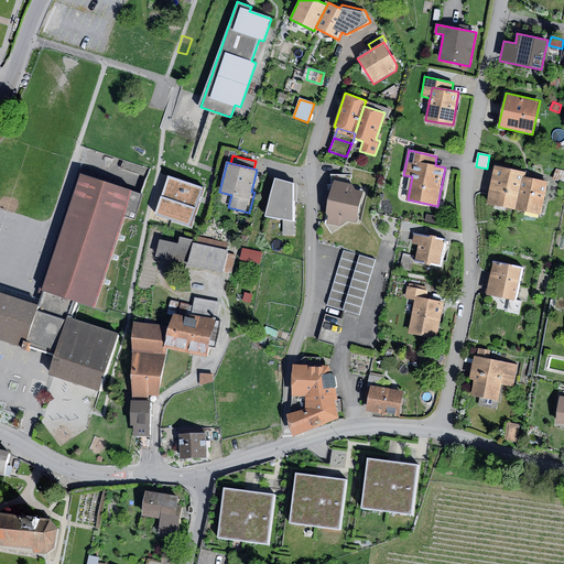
[(517,210),(524,177),(524,173),(495,166),(487,204),(517,210)]
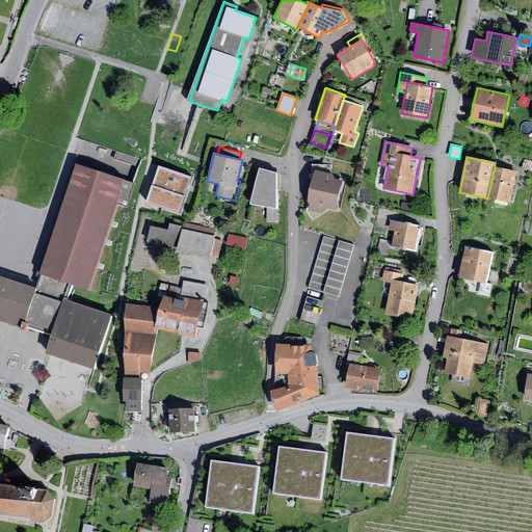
[(531,161),(525,160),(521,169),(531,173),(531,170),(531,161)]
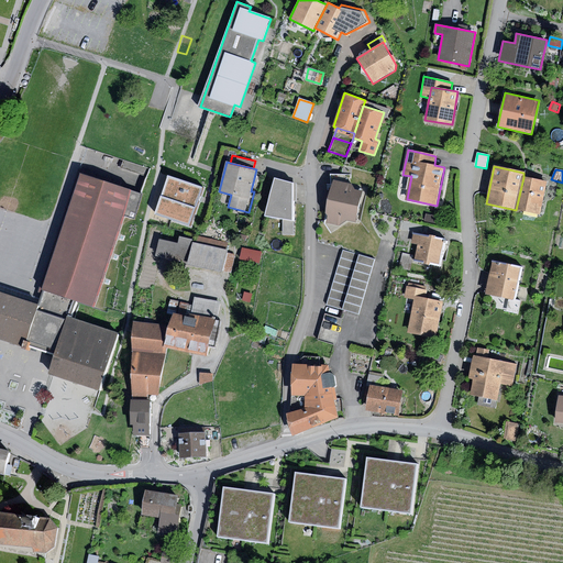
[(135,191),(83,174),(43,291),(77,302),(96,309),(135,191)]
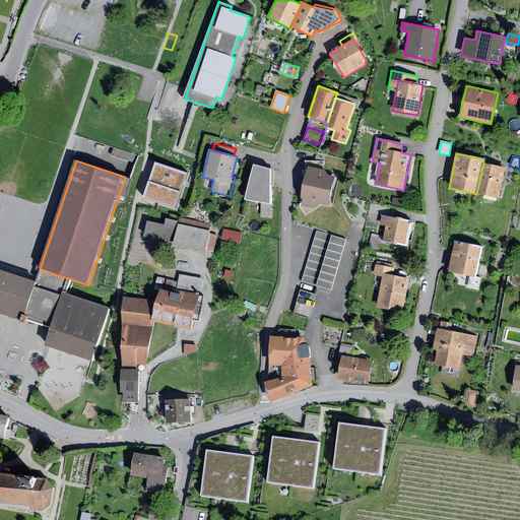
[(307,160),(307,167),(325,171),(324,160),(307,160)]
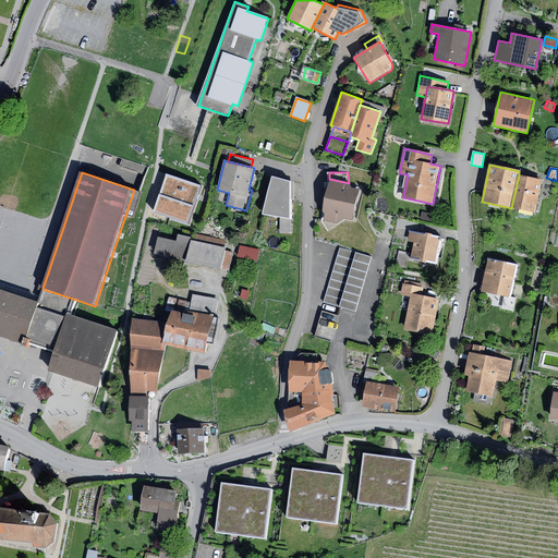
[(201,186),(167,174),(154,213),(187,223),(196,196),(201,186)]
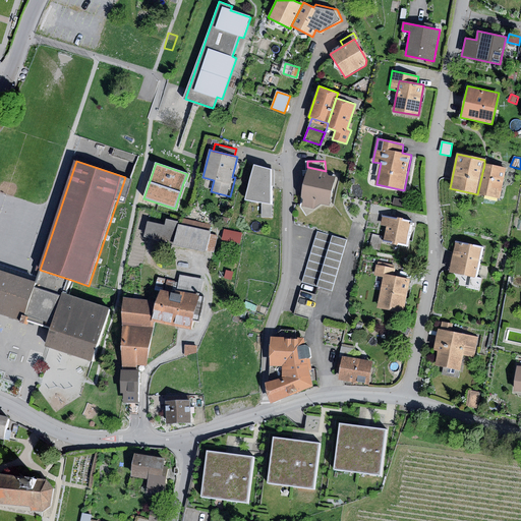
[(507,168),(484,164),(477,194),(500,199),(507,168)]
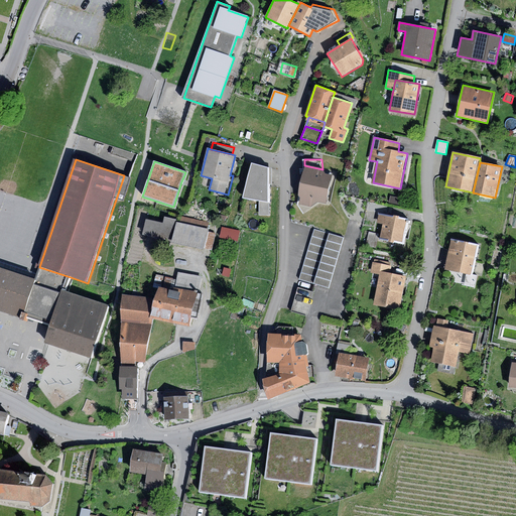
[(268,167),(251,164),(243,199),(259,201),(268,203),(268,167)]
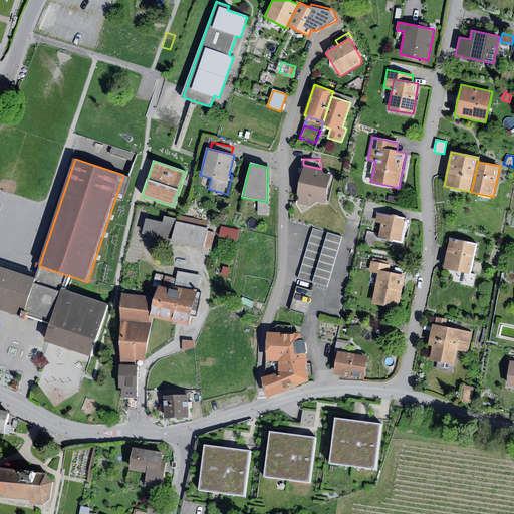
[(321,169),(303,165),(297,194),(299,196),(297,203),(309,206),(316,201),(324,203),(331,175),(323,173),(321,169)]
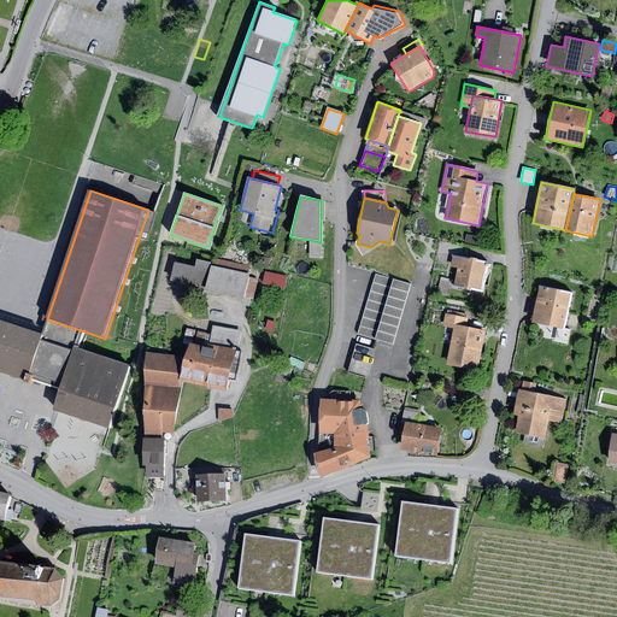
[(466,234),(465,244),(481,247),(483,238),(466,234)]
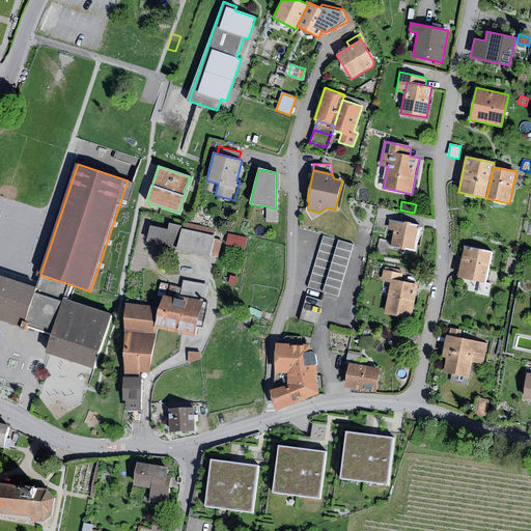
[(276,208),(267,206),(267,222),(276,222),(276,208)]
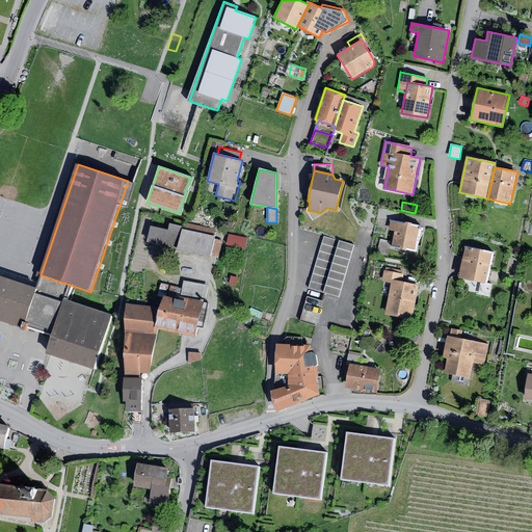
[(420,227),(391,220),(389,231),(395,232),(392,245),(416,250),(420,227)]
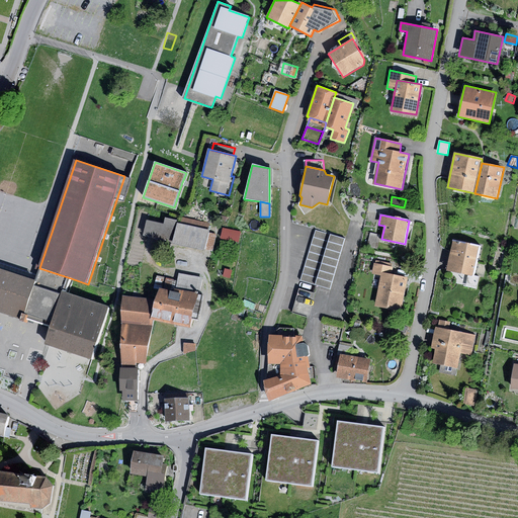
[(164,225),(148,221),(145,236),(171,242),(176,221),(166,219),(164,225)]
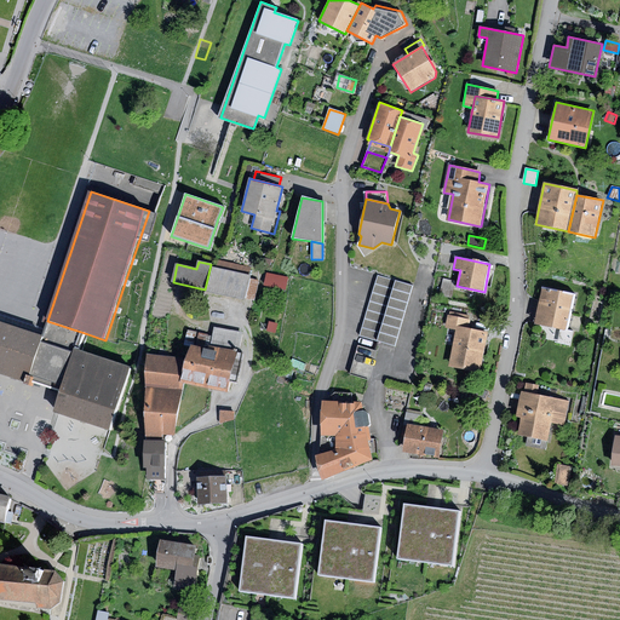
[(251,275),(213,267),(207,292),(245,300),(246,298),(250,279),(251,275)]
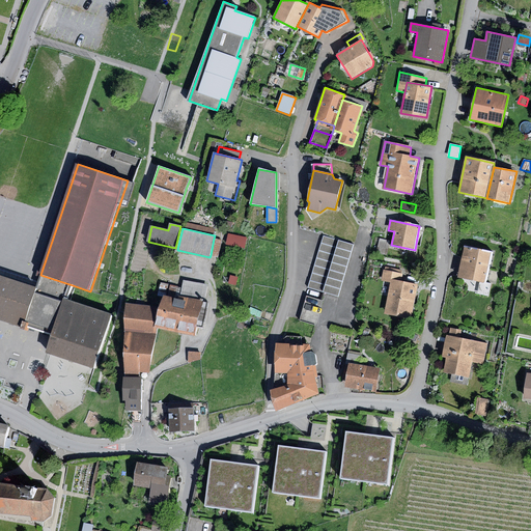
[(247,238),(228,233),(226,245),(245,248),(247,238)]
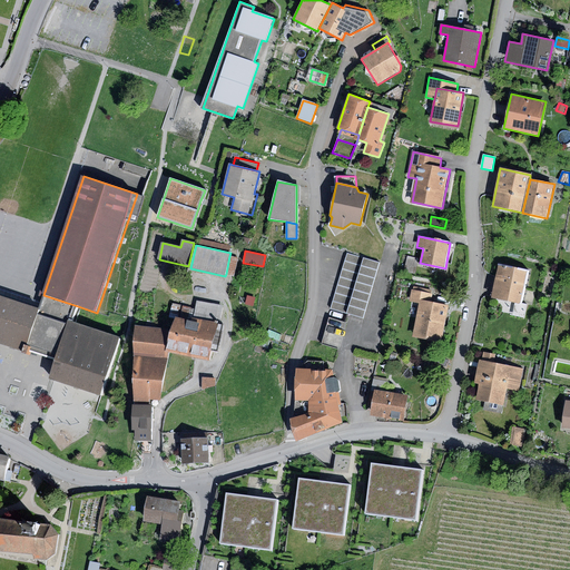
[(363,257),(347,253),(331,308),(346,313),(363,257)]
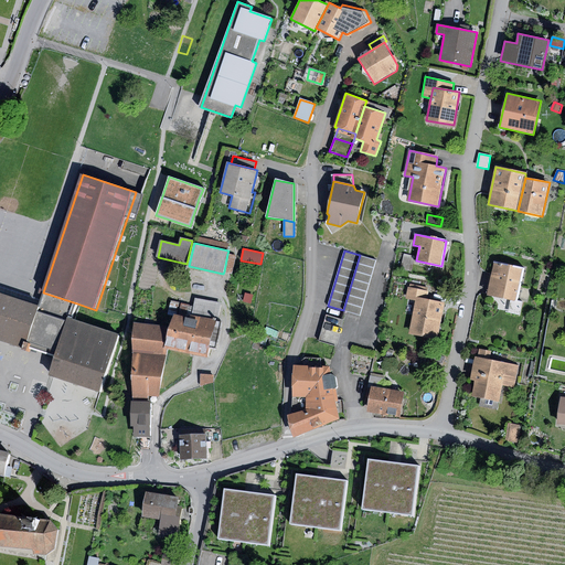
[(236,256),(227,254),(224,272),(232,274),(236,256)]
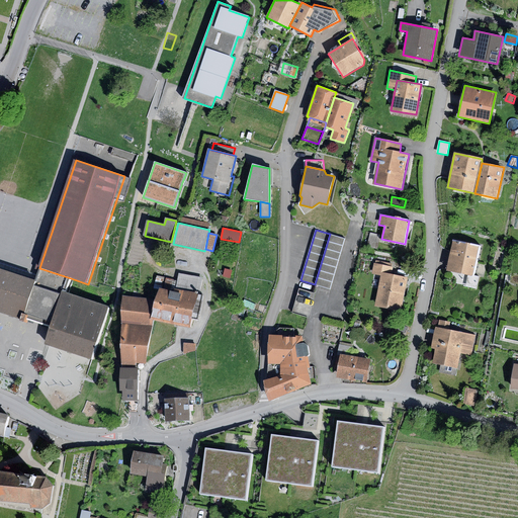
[(380,235),(370,233),(367,247),(377,249),(380,235)]
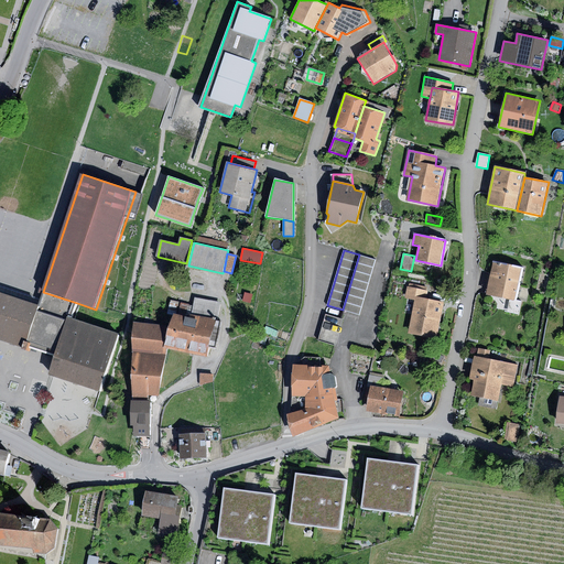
[(376,260),(359,255),(343,310),(359,315),(376,260)]
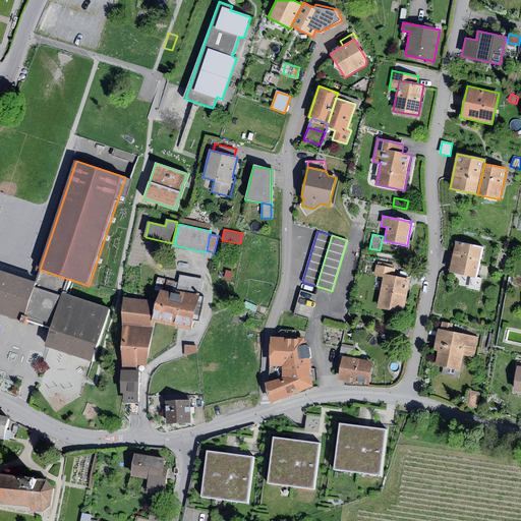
[(481,246),(455,241),(449,273),(471,276),(476,277),(481,246)]
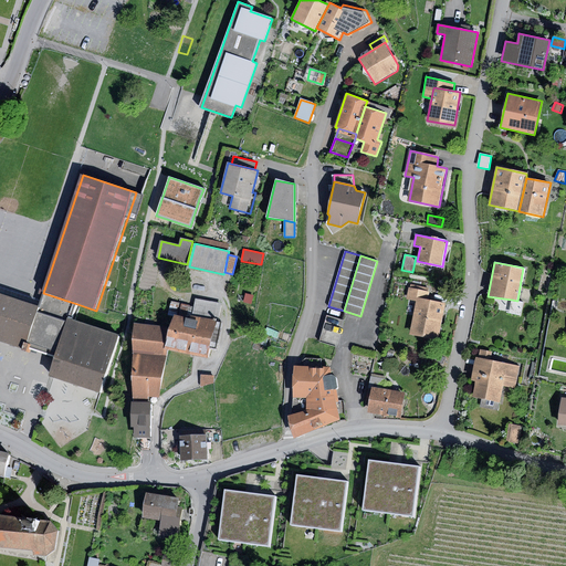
[(416,299),(428,301),(430,290),(409,285),(407,296),(416,299)]
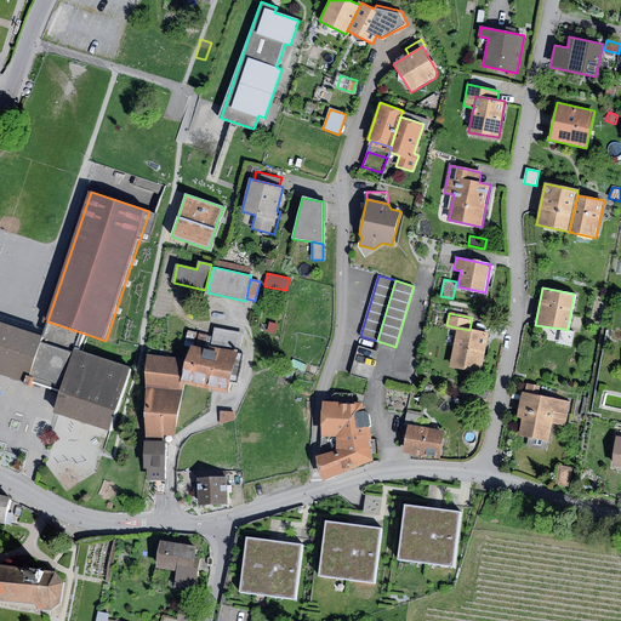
[(0,377),(24,386),(27,380),(61,391),(53,412),(109,432),(131,369),(79,352),(85,334),(47,322),(41,337),(0,323),(0,377)]
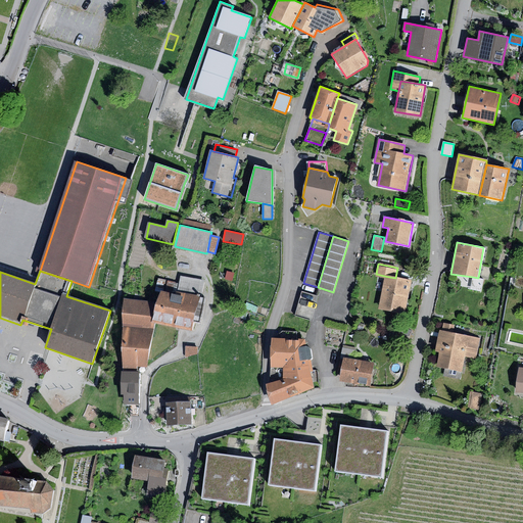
[(234,274),(227,272),(225,279),(232,282),(234,274)]
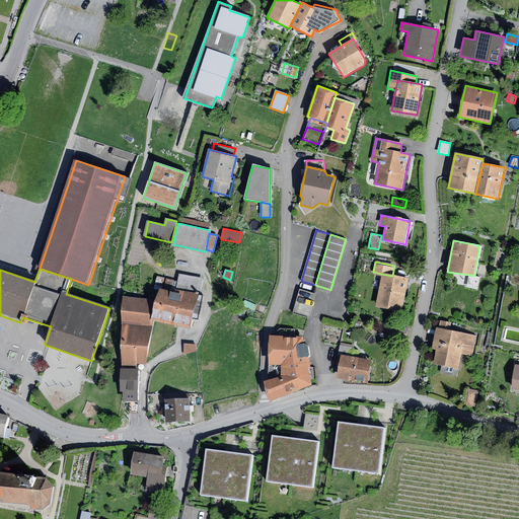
[(176,292),(160,289),(157,300),(153,321),(191,328),(193,319),(200,321),(205,296),(199,295),(202,279),(179,274),(176,292)]
